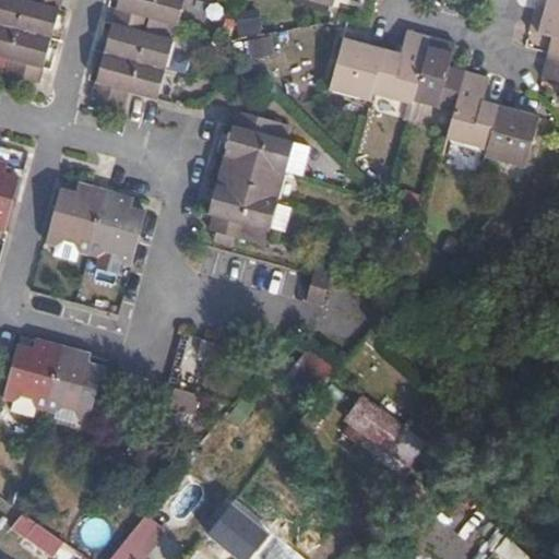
[(25,0),(0,0),(0,24),(46,37),(54,9),(60,10),(62,0),(26,0),(25,0)]
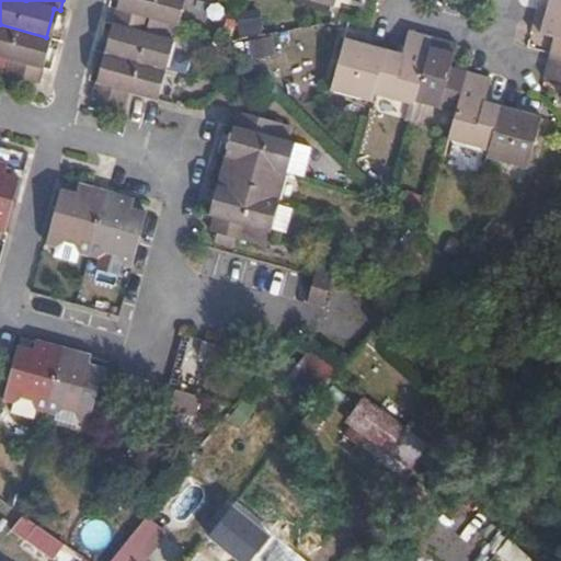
[(124,0),(122,11),(149,19),(178,26),(184,0),(124,0)]
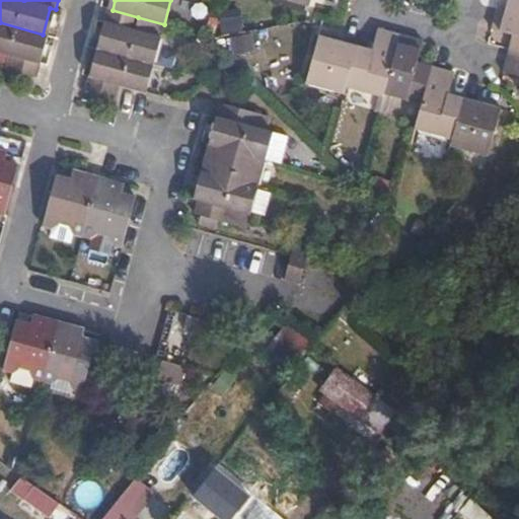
[(518,12),(518,0),(508,0),(506,9),(518,12)]
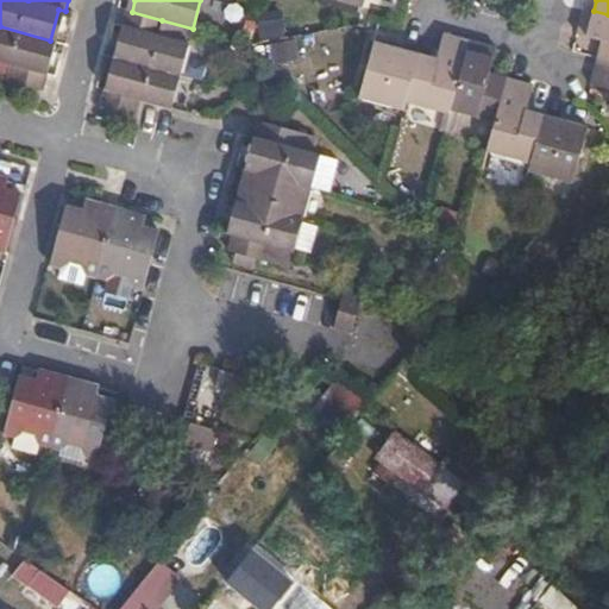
[(608,62),(608,14),(594,11),(584,8),(581,19),(577,35),(602,42),(597,58),(608,62)]
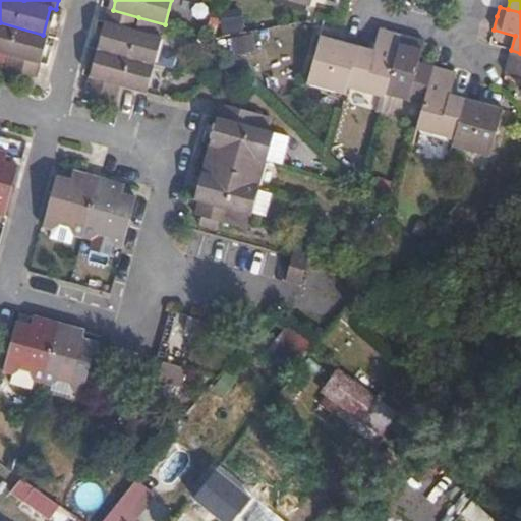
[(102,51),(154,65),(162,38),(135,31),(138,17),(113,10),(109,9),(105,22),(110,23),(102,51)]
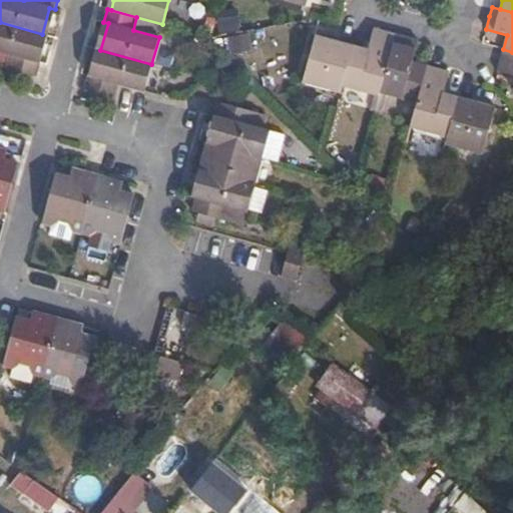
[(0,52),(10,55),(6,68),(36,77),(40,63),(34,61),(42,34),(0,22),(0,52)]
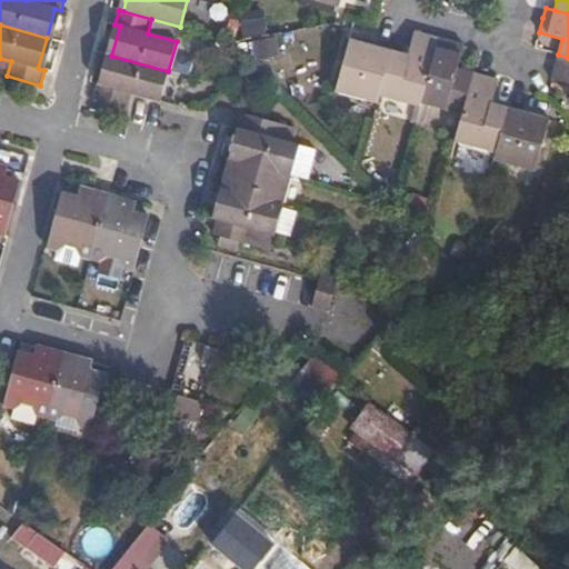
[(379,97),(420,108),(439,39),(430,37),(415,32),(408,56),(391,51),(379,97)]
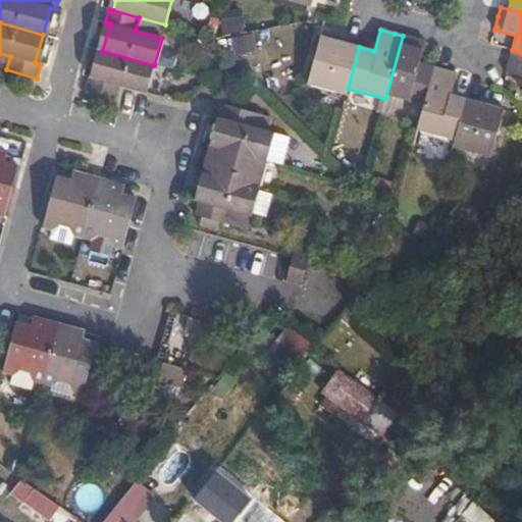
[(389,100),(423,109),(434,67),(419,63),(425,42),(413,39),(403,36),(385,99),(389,100)]
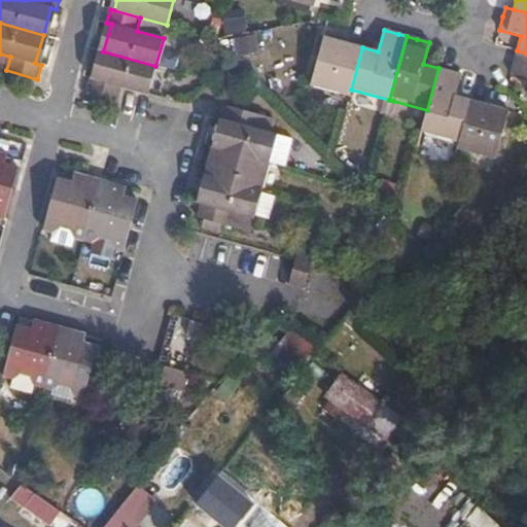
[(310,86),(349,96),(351,90),(362,47),(347,43),(340,41),(323,37),(310,86)]
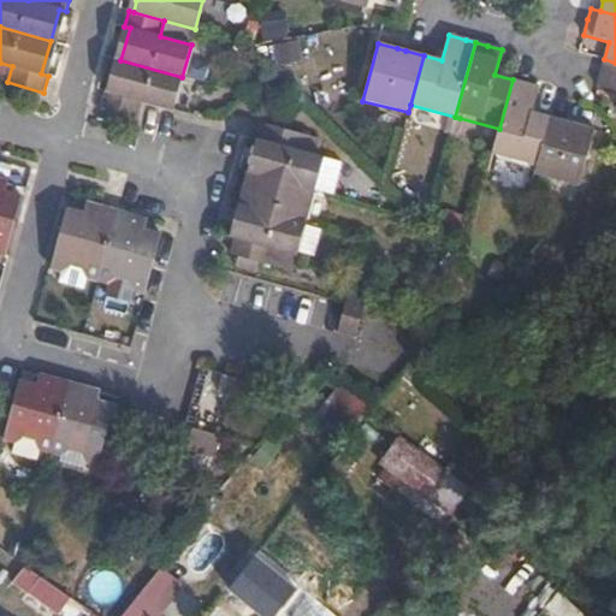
[(615,63),(604,59),(600,76),(597,88),(615,92),(615,63)]
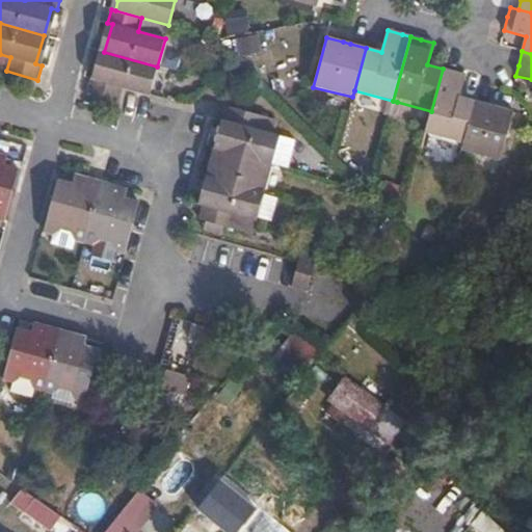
[(151,96),(157,67),(104,52),(97,80),(91,79),(87,94),(118,102),(123,87),(151,96)]
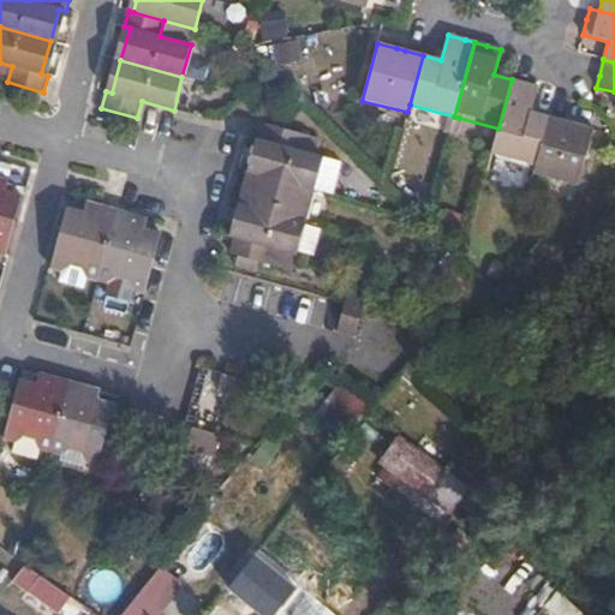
[(496,155),(536,166),(549,117),(531,113),(537,87),(530,84),(512,79),(499,129),(491,154),(496,155)]
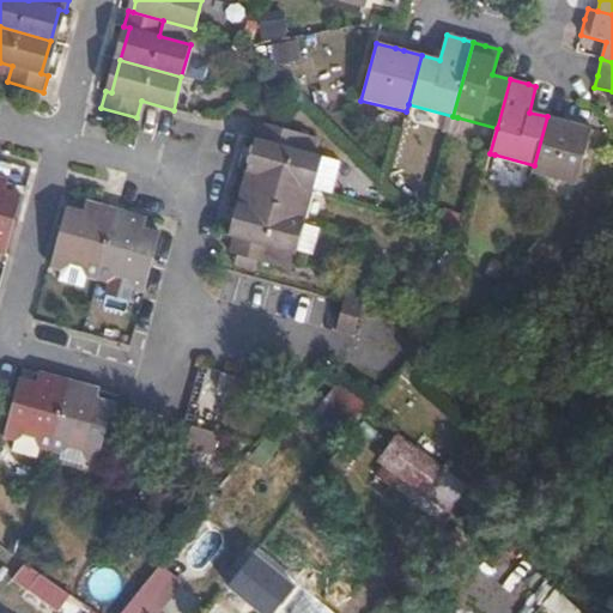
[(534,165),(532,173),(577,186),(593,129),(563,121),(547,116),(534,165)]
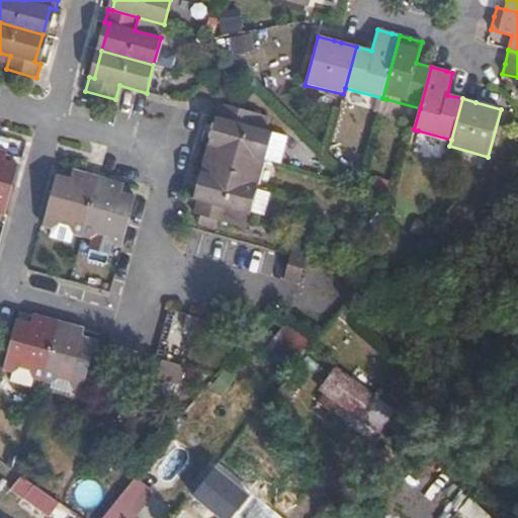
[(208,145),(264,160),(272,133),(250,126),(255,113),(225,104),(221,118),(217,117),(212,132),(208,145)]
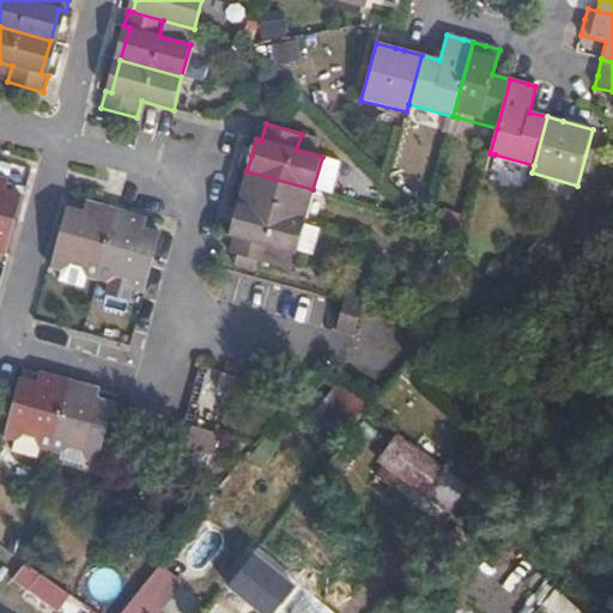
[(304,220),(313,189),(247,171),(243,184),(237,202),(304,220)]
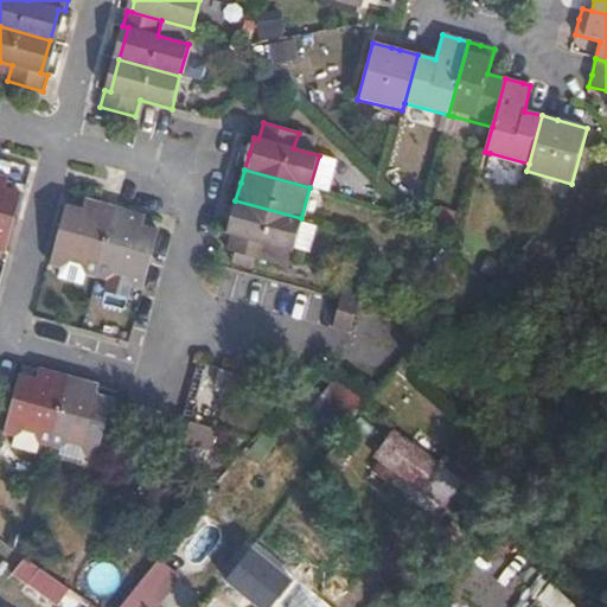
[(7,179),(0,177),(0,250),(4,251),(20,193),(4,190),(7,179)]
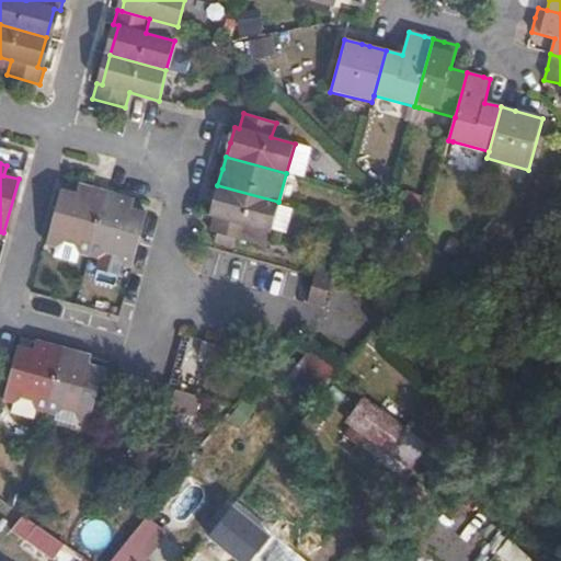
[(106,192),(91,189),(79,185),(77,194),(61,190),(46,244),(56,247),(65,242),(73,245),(79,253),(89,256),(106,192)]
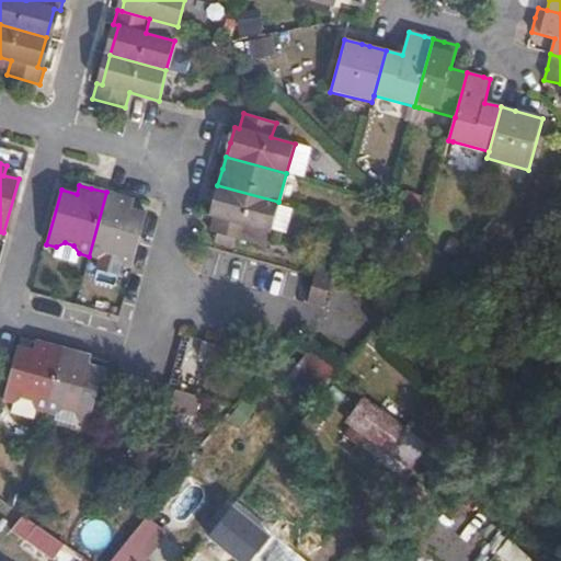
[(270,232),(278,202),(217,185),(214,197),(209,216),(215,217),(210,231),(242,240),(247,226),(270,232)]
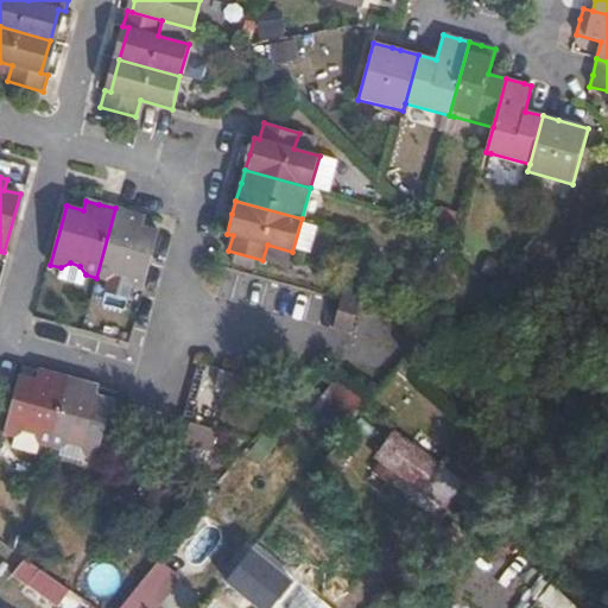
[(130,211),(115,208),(96,278),(106,280),(115,276),(126,278),(132,287),(143,290),(158,230),(141,227),(144,216),(130,211)]
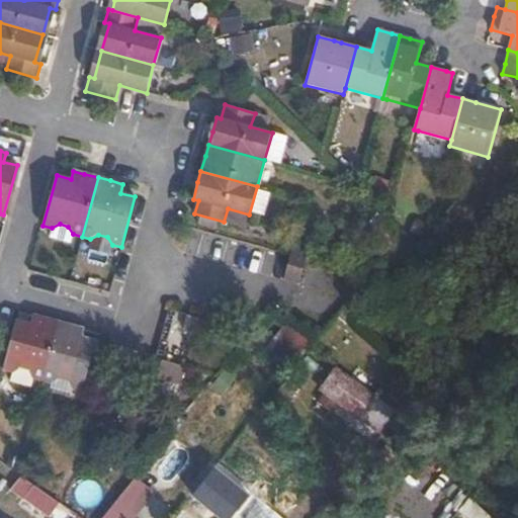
[(60,224),(52,228),(50,237),(70,242),(73,234),(68,227),(60,224)]
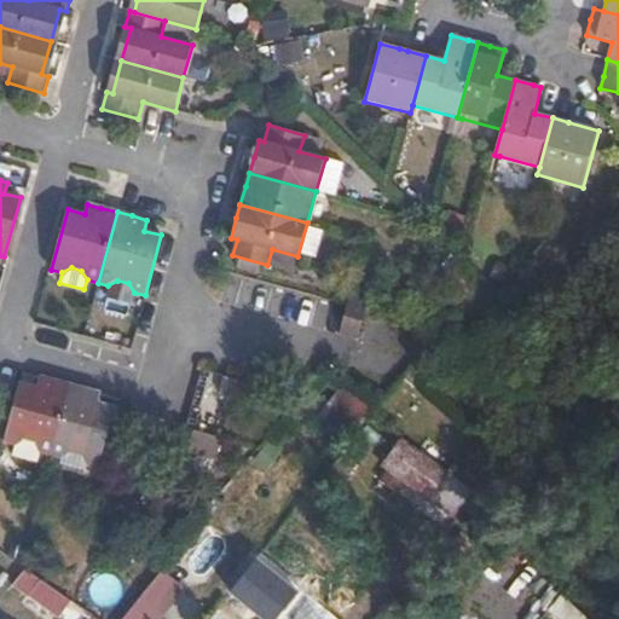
[(117,281),(108,285),(106,295),(131,302),(134,293),(128,283),(117,281)]
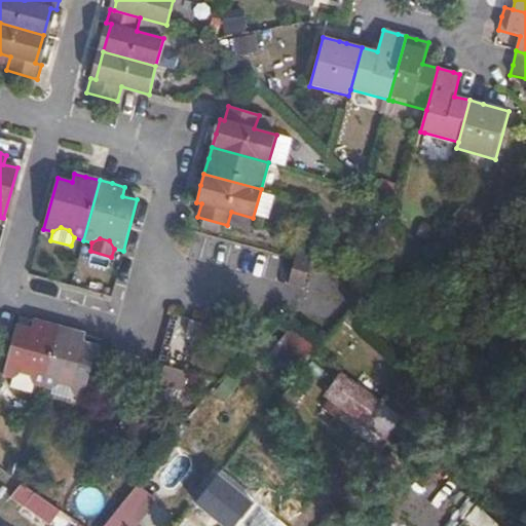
[(303,288),(310,263),(311,258),(297,254),(289,284),(303,288)]
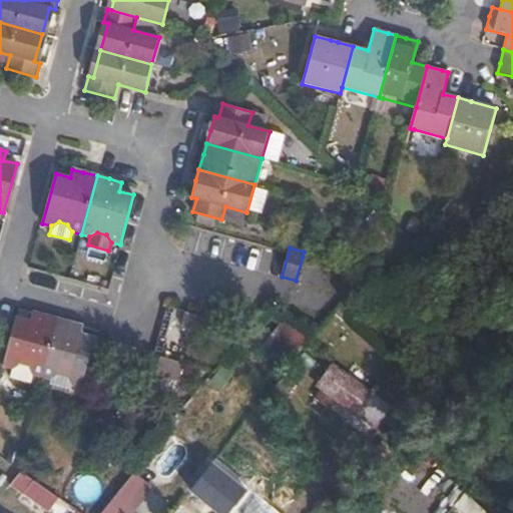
[(42,377),(58,318),(44,315),(33,312),(30,321),(17,317),(4,367),(12,369),(19,365),(29,368),(33,375),(42,377)]
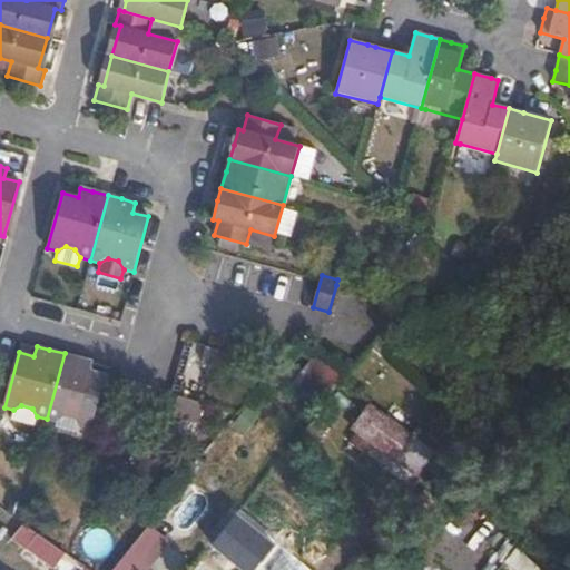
[(89,371),(91,361),(75,356),(65,353),(47,419),(56,422),(65,418),(75,420),(80,428),(89,431),(105,375),(89,371)]
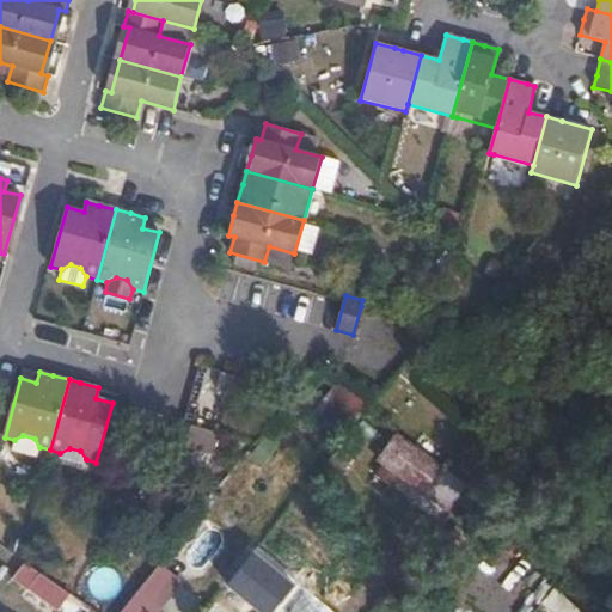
[(344,442),(374,405),(344,383),(316,418),(344,442)]
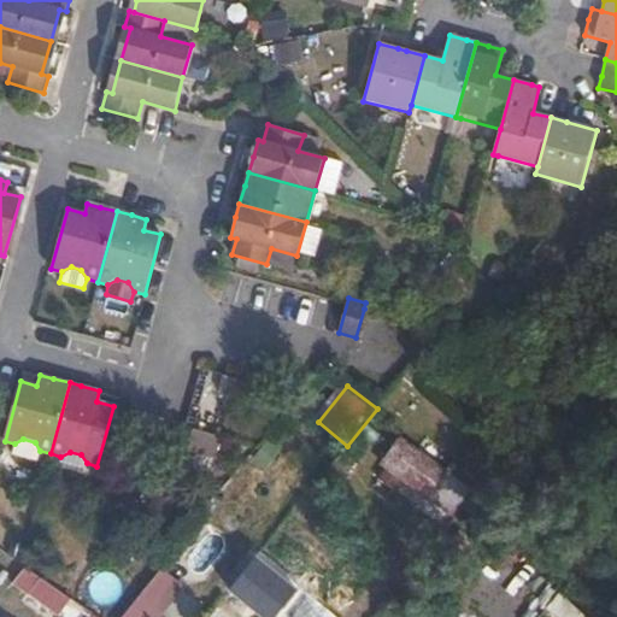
[(201,432),(200,453),(222,456),(224,434),(201,432)]
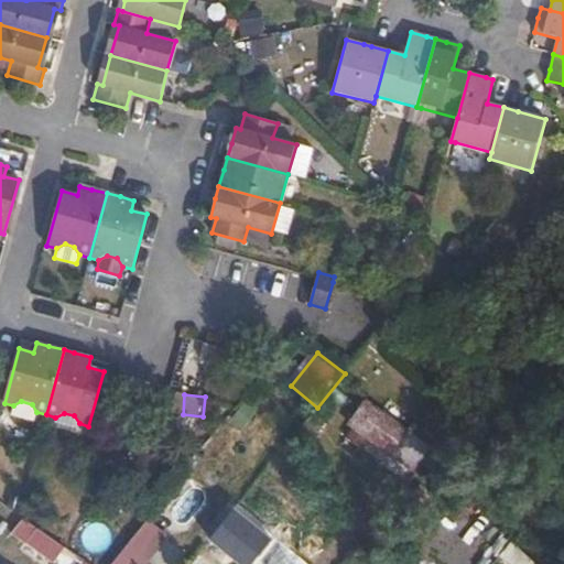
[(33,422),(36,412),(32,404),(21,401),(13,405),(11,415),(33,422)]
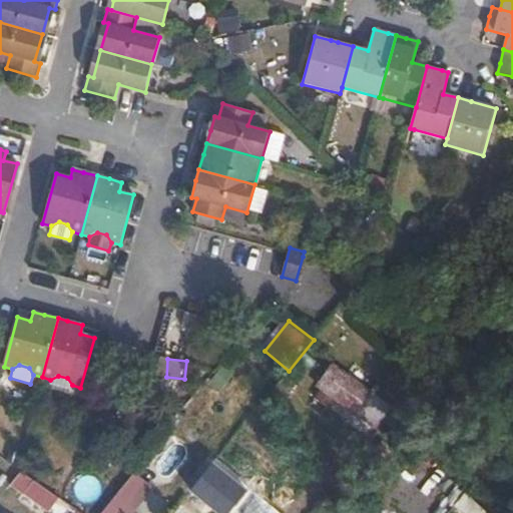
[(390,410),(335,367),(318,387),(373,431),(390,410)]
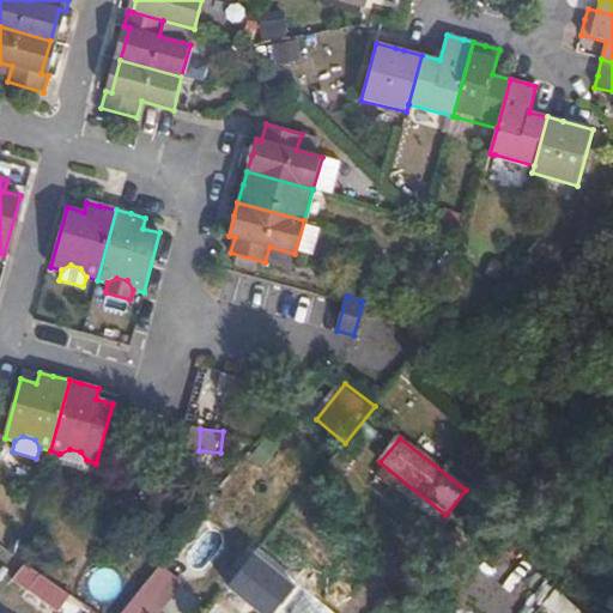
[(82,471),(86,460),(80,451),(70,449),(60,454),(56,465),(82,471)]
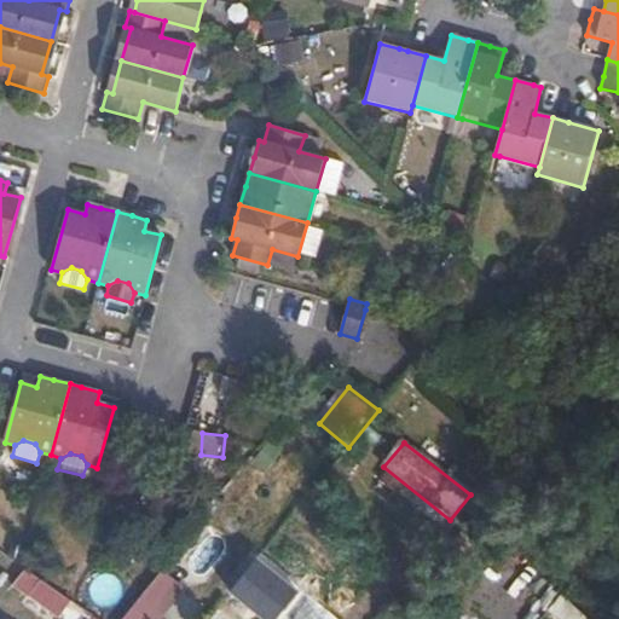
[(348,481),(333,469),(318,487),(333,501),(348,481)]
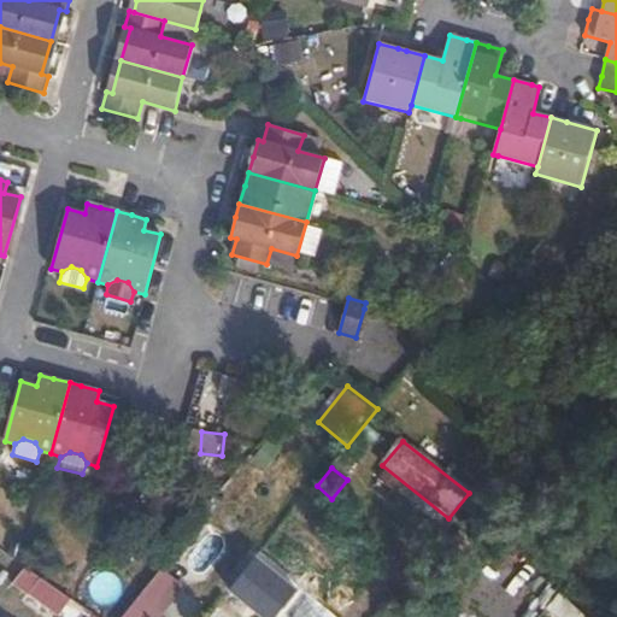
[(256,558),(230,589),(264,616),(275,616),(297,591),(256,558)]
